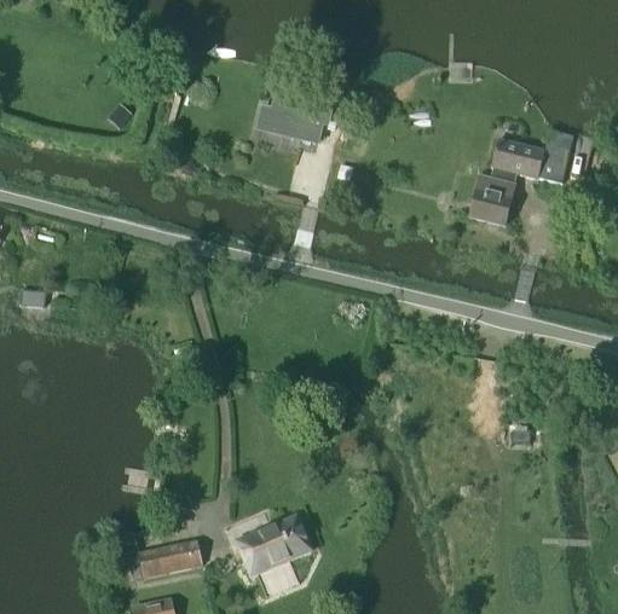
[(328,123),(330,113),(276,99),(269,129),(318,142),(323,122),(328,123)]
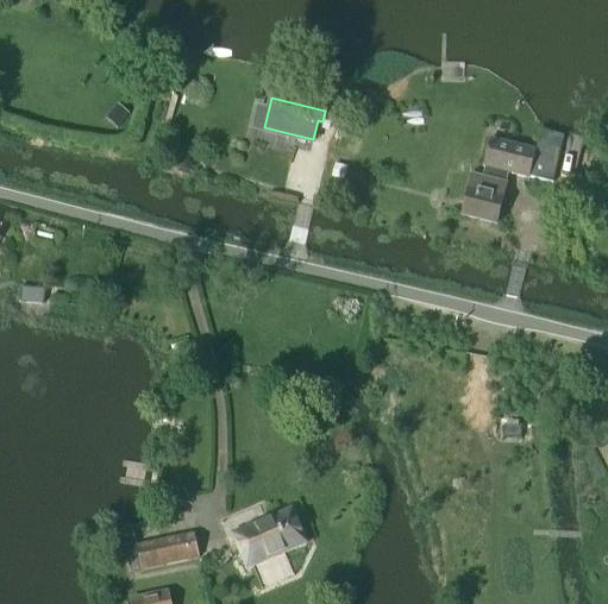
[(551,178),(564,132),(543,127),(537,148),(491,136),(484,164),(487,164),(484,176),(474,172),(464,213),(497,221),(509,170),(530,175),(530,174),(551,178)]
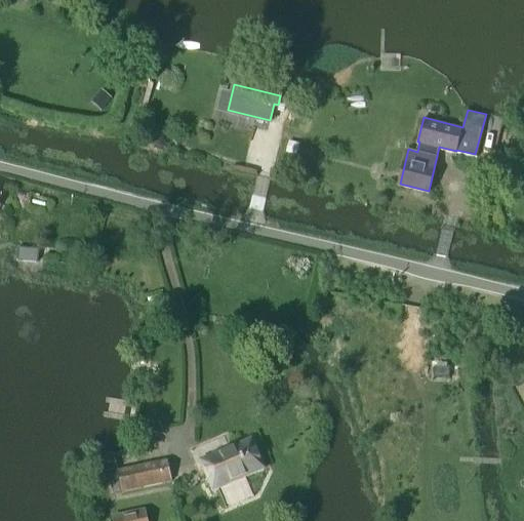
[(140,121),(137,133),(151,136),(154,125),(140,121)]
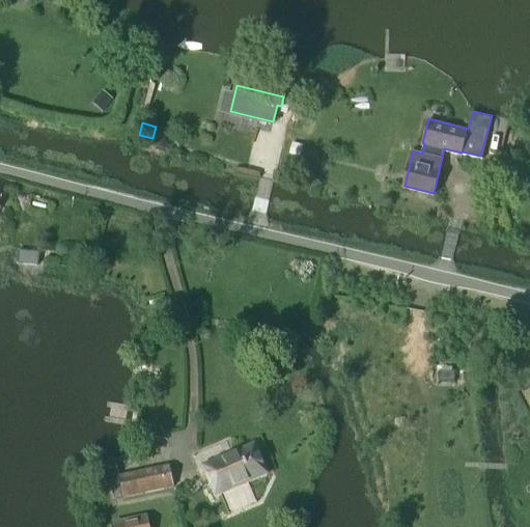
[(38,262),(39,250),(19,248),(17,260),(38,262)]
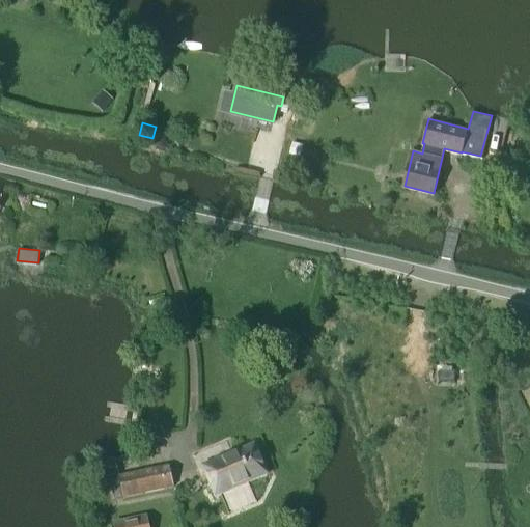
[(454,370),(440,369),(439,380),(454,380),(454,370)]
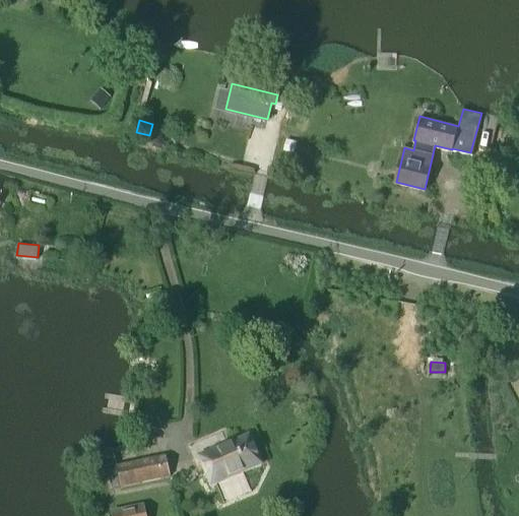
[(211,485),(262,463),(250,434),(199,455),(211,485)]
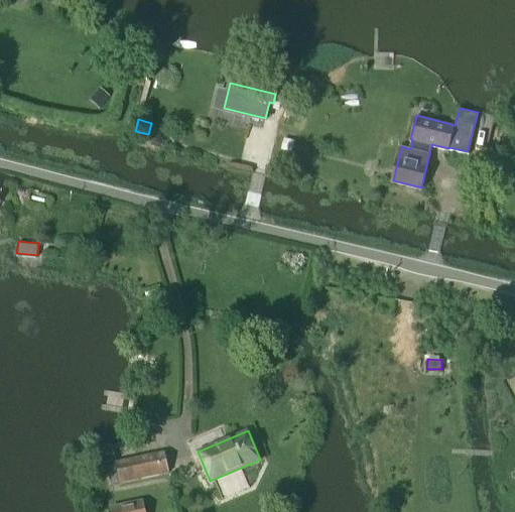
[(112,483),(169,471),(164,451),(108,463),(112,483)]
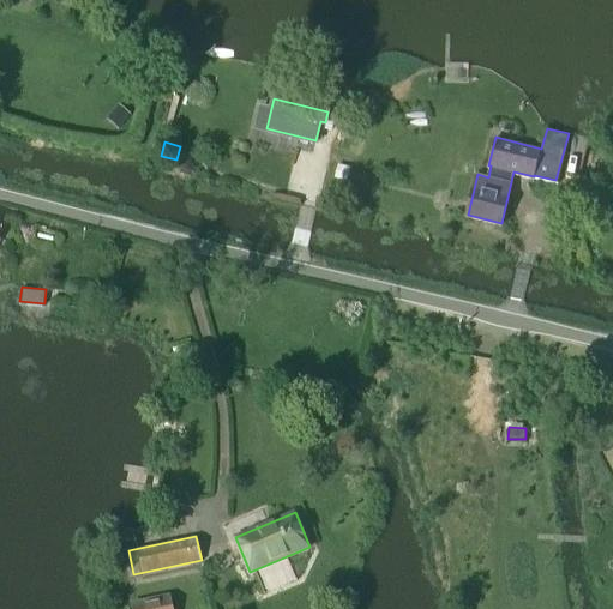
[(173,608),(170,595),(132,603),(133,608),(173,608)]
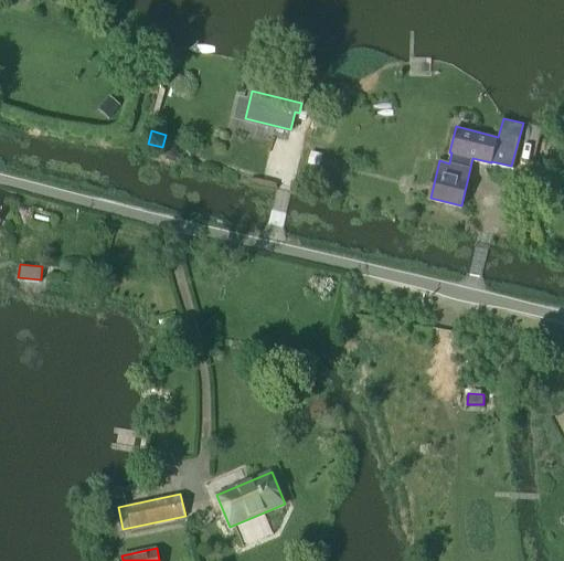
All buildings are outlined.
